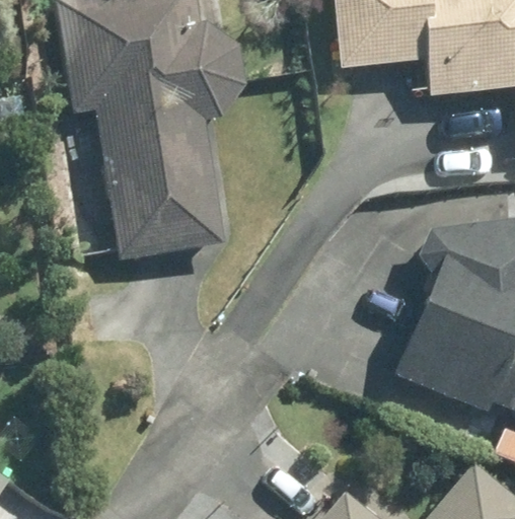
[(223,117),(246,85),(241,48),(210,24),(200,25),(196,0),(57,0),(73,115),(97,110),(119,260),(224,243),(207,119),(223,117)]
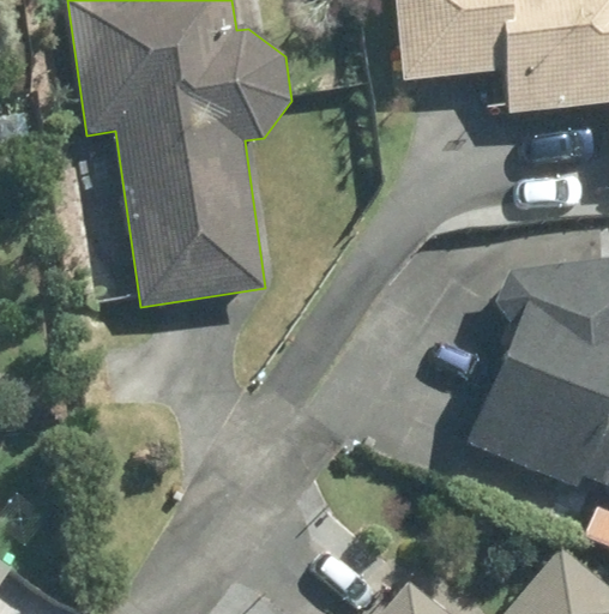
[(608,0),(397,0),(403,79),(506,71),(510,112),(608,103),(608,0)]
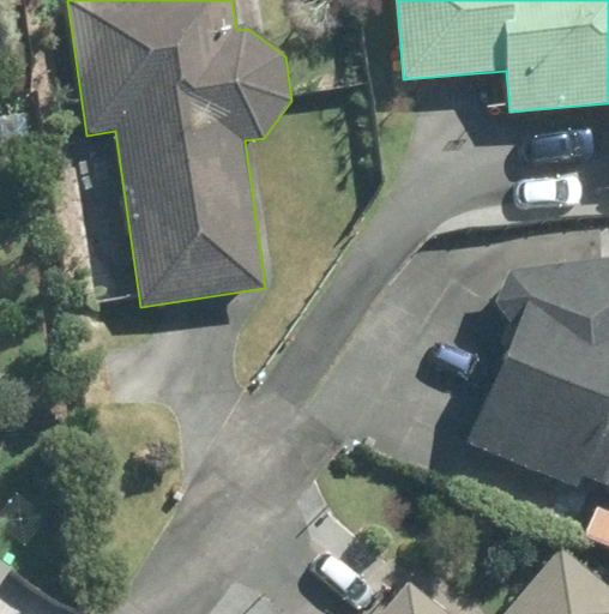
[(474,305),(424,427),(535,471),(541,459),(608,486),(608,238),(602,235),(463,256),(451,283),(458,298),(474,305)]
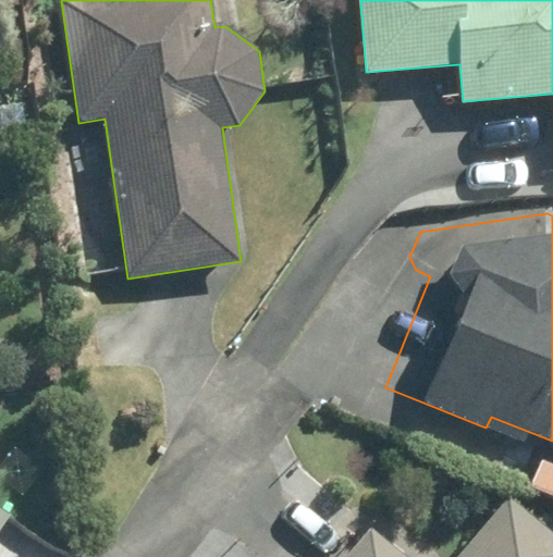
[(0,525),(7,517),(0,512),(0,509),(9,496),(0,489),(0,525)]
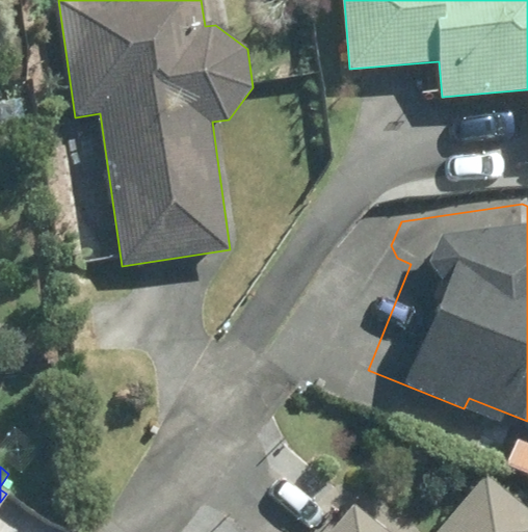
[(523,531),(527,526),(527,515),(471,467),(412,531),(380,531),(340,496),(309,531),(523,531)]
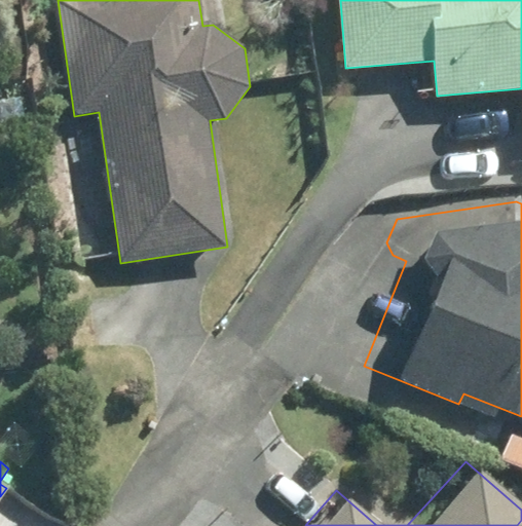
All buildings are outlined.
